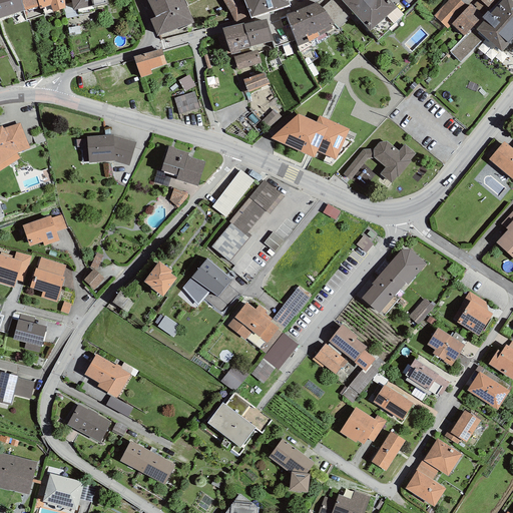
[(0,0),(0,17),(23,11),(20,0),(0,0)]
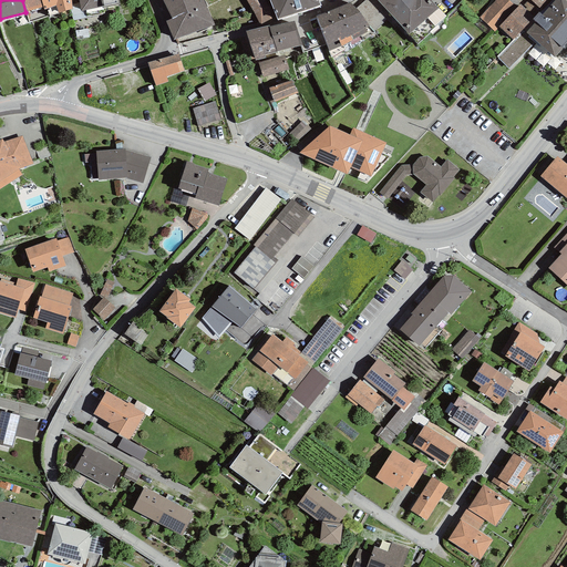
[(44,10),(43,7),(41,0),(22,0),(26,12),(30,22),(49,17),(47,9),(44,10)]
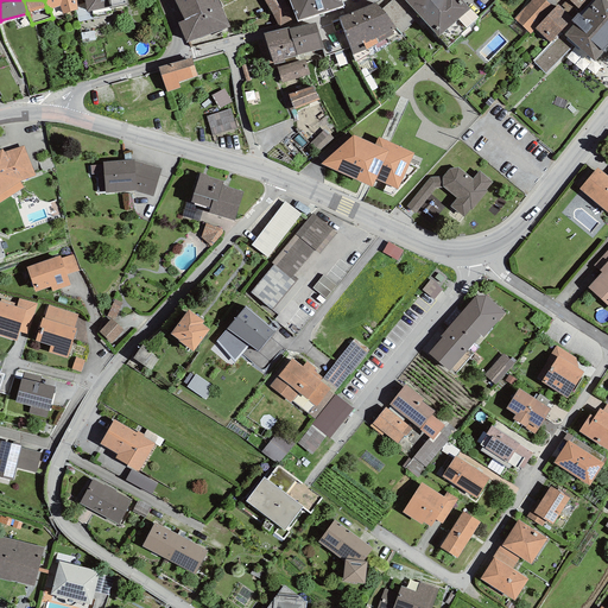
[(44,0),(46,7),(48,11),(50,10),(52,18),(76,11),(77,10),(77,5),(76,0),(44,0)]
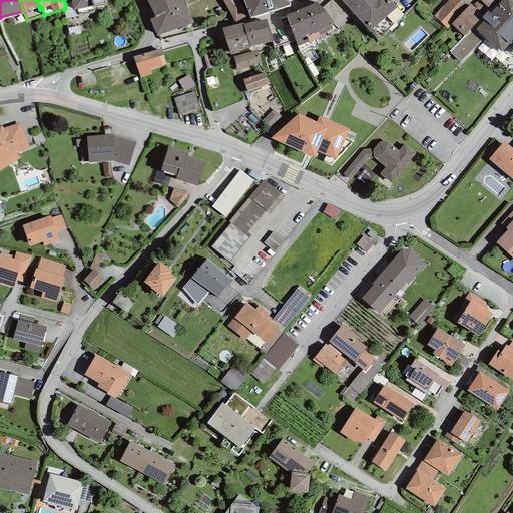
[(108,4),(107,0),(70,0),(71,3),(73,10),(75,10),(92,6),(92,8),(108,4)]
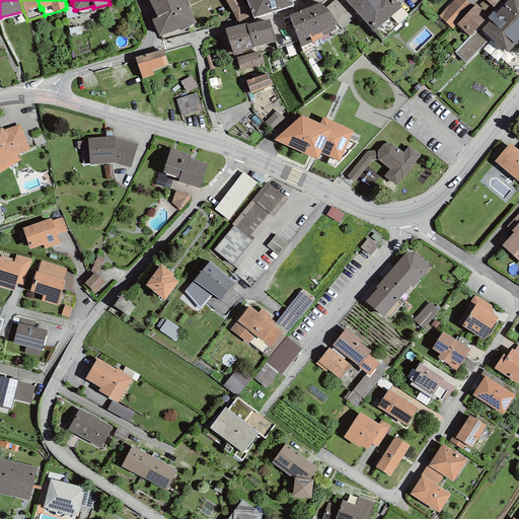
[(148,0),(157,17),(188,4),(186,0),(148,0)]
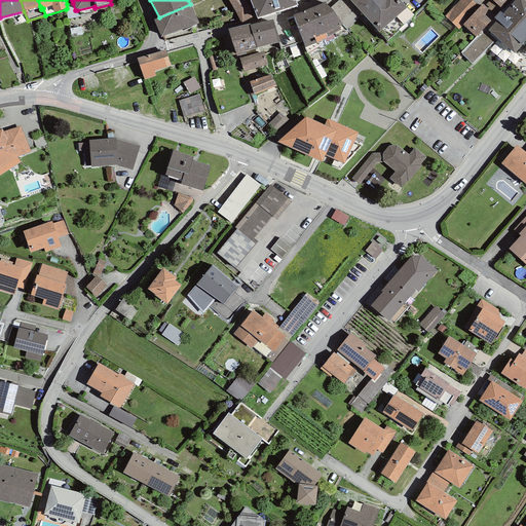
[(253,17),(240,0),(227,0),(240,22),(242,23),(253,17)]
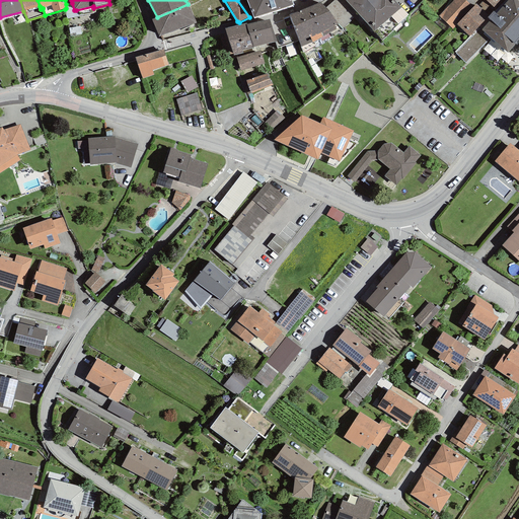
[(246,0),(254,18),(294,5),(291,0),(246,0)]
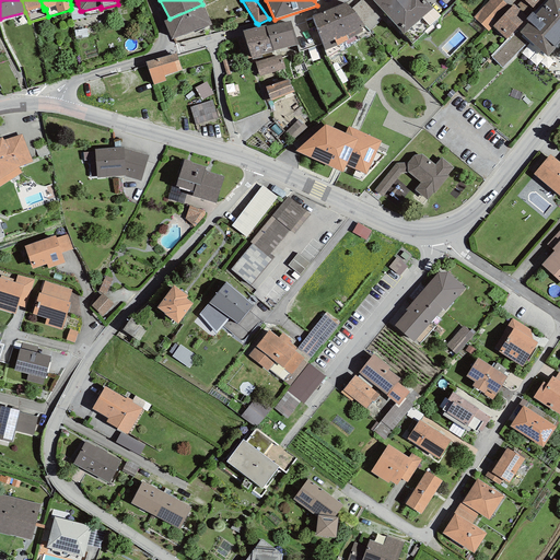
[(370,31),(386,14),(372,0),(360,0),(351,9),(364,26),(370,31)]
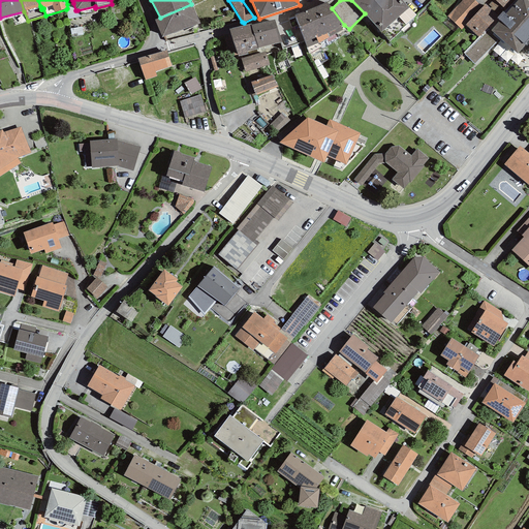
[(379,0),(351,0),(365,13),(379,0)]
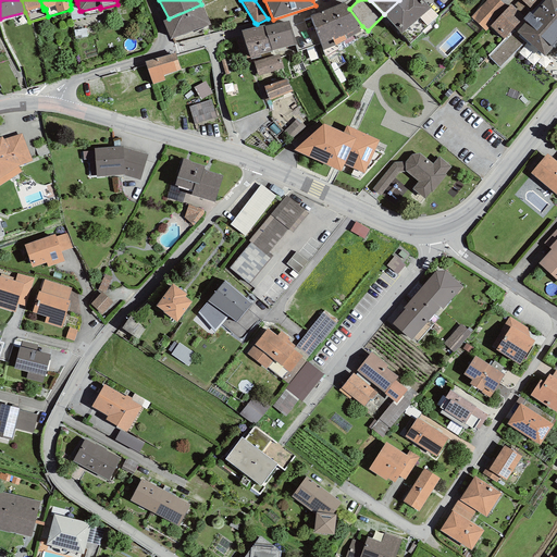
[(431,8),(423,0),(399,0),(384,14),(401,34),(431,8)]
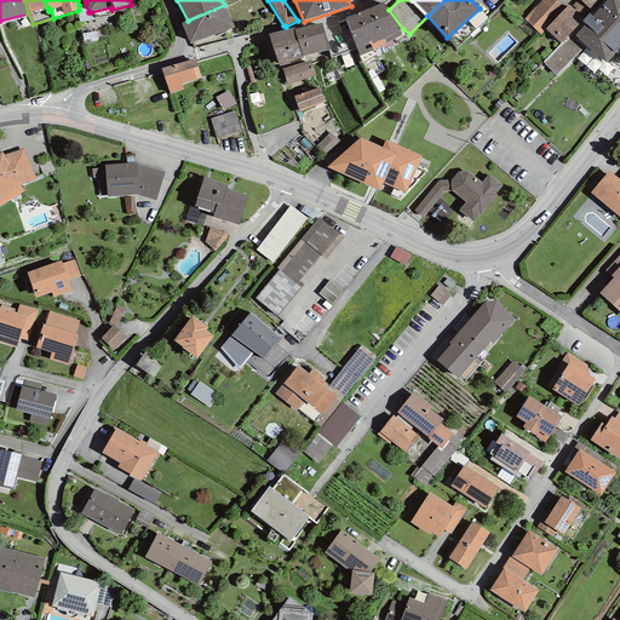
[(564,9),(555,0),(543,0),(524,19),(540,35),(546,30),(545,29),(564,9)]
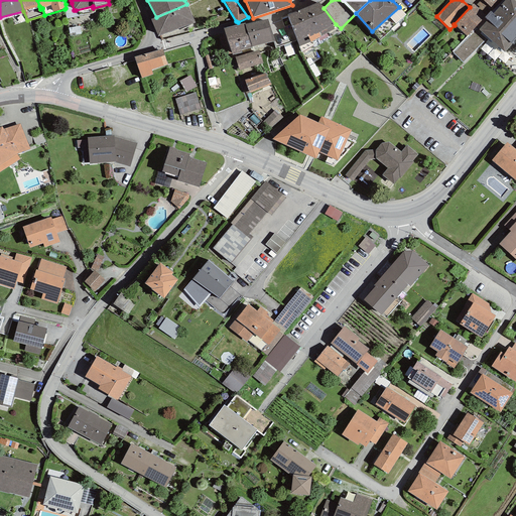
[(487,37),(504,52),(515,38),(515,0),(501,0),(486,16),(484,18),(488,21),(479,29),(487,37)]
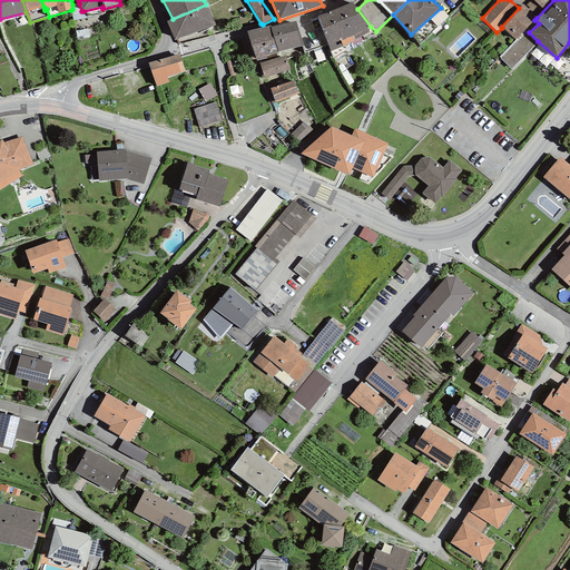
[(328,12),(317,16),(330,51),(344,46),(370,32),(367,29),(371,27),(357,9),(353,1),(328,12)]
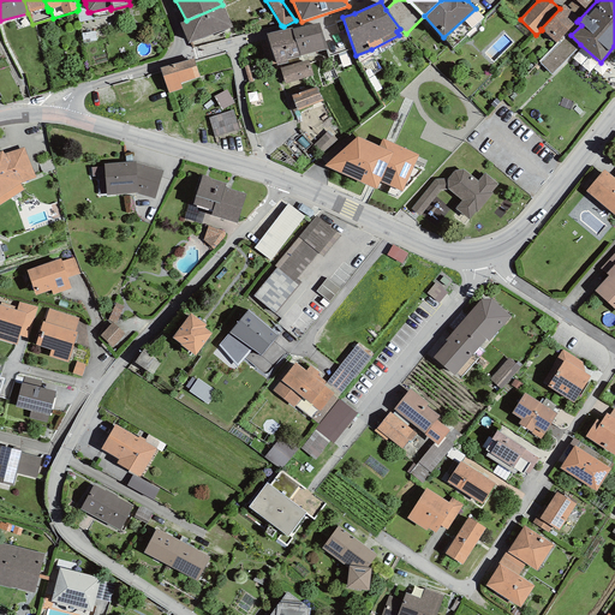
[(85,4),(78,5),(78,10),(77,11),(79,23),(93,19),(90,12),(88,12),(85,4)]
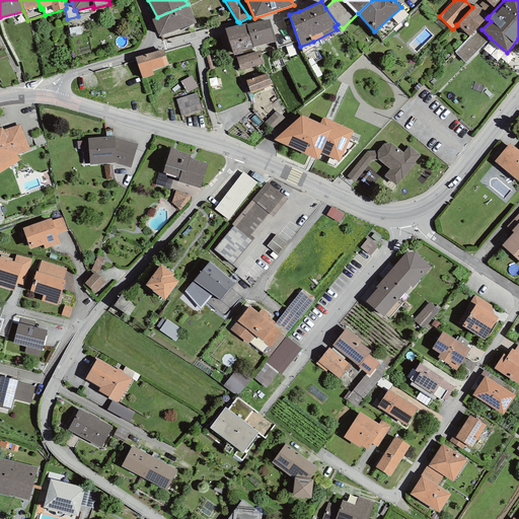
[(188,4),(157,17),(151,19),(158,36),(197,23),(188,4)]
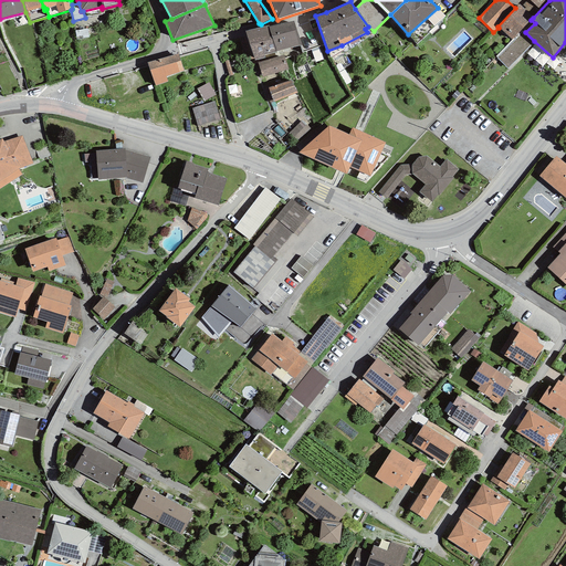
[(533,18),(519,4),(515,8),(498,27),(499,28),(512,40),(522,30),(531,20),(533,18)]
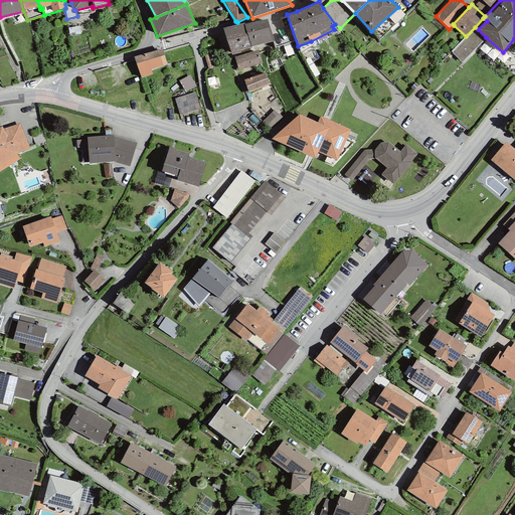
[(268,19),(245,24),(251,47),(274,40),(268,19)]
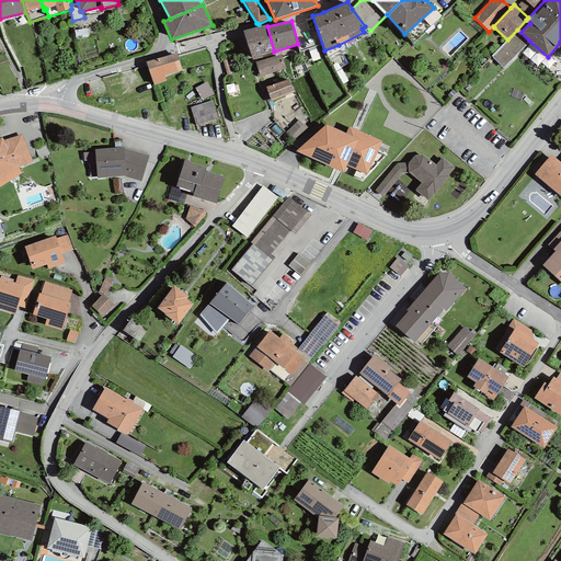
[(266,25),(242,31),(252,60),(263,57),(262,54),(274,52),(267,26),(266,25)]
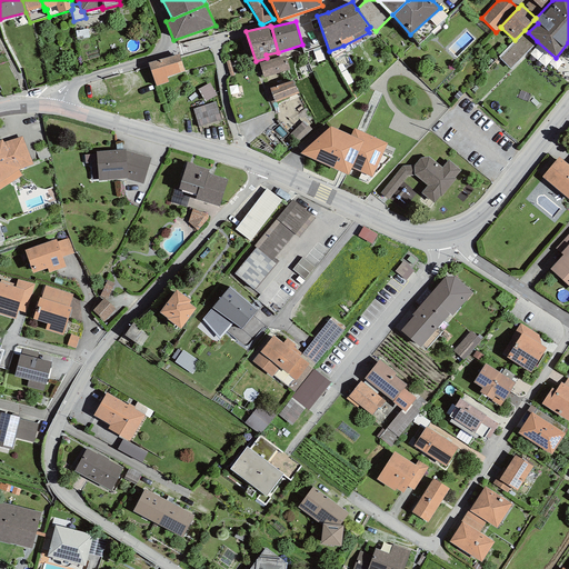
[(515,40),(499,58),(511,69),(537,41),(528,32),(525,30),(515,40)]
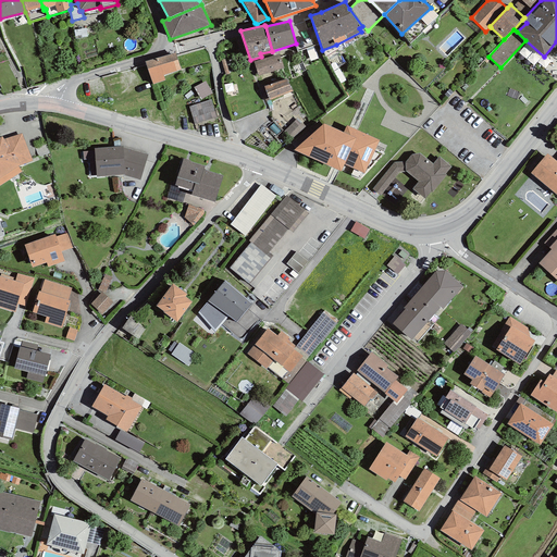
[(175,52),(145,61),(152,85),(165,81),(163,75),(181,70),(175,52)]
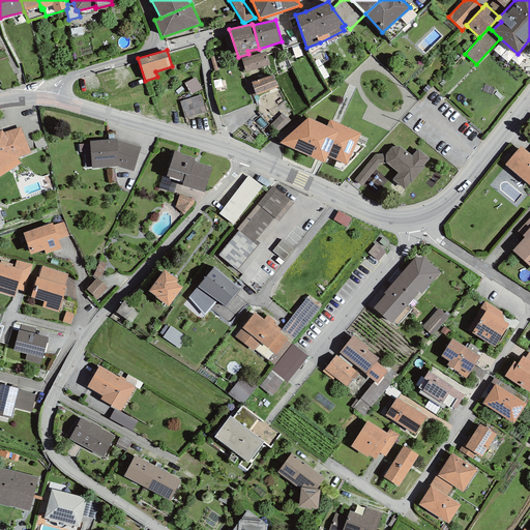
[(265,52),(241,59),(245,72),(269,64),(265,52)]
